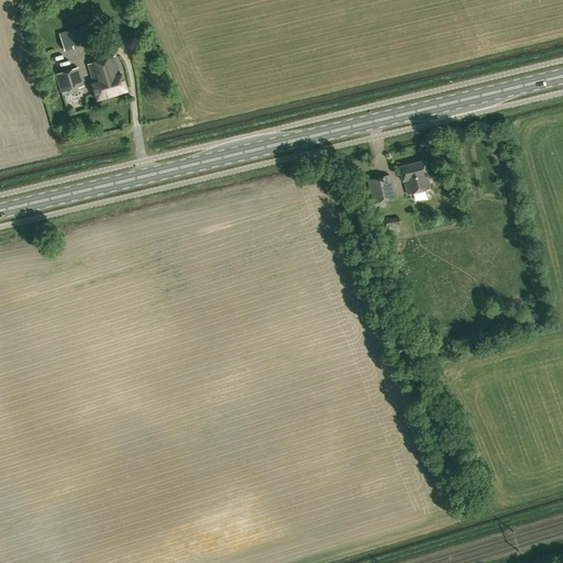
[(83,28),(61,34),(65,51),(88,44),(83,28)]
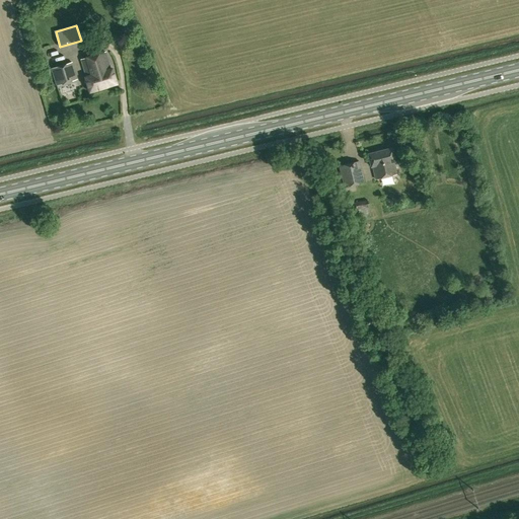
[(84,77),(88,92),(118,83),(113,68),(112,69),(106,52),(80,60),(85,77),(84,77)]
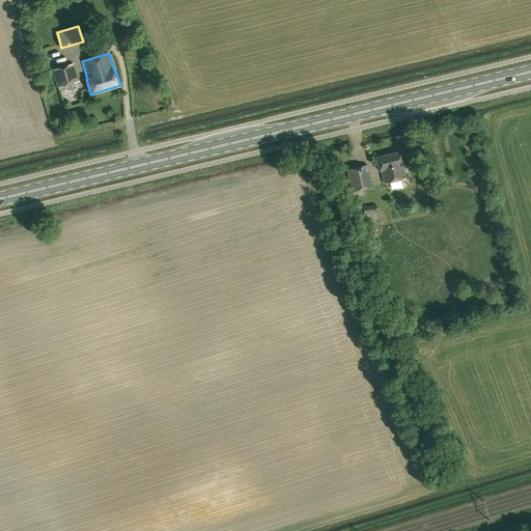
[(74,64),(53,70),(58,88),(79,82),(74,64)]
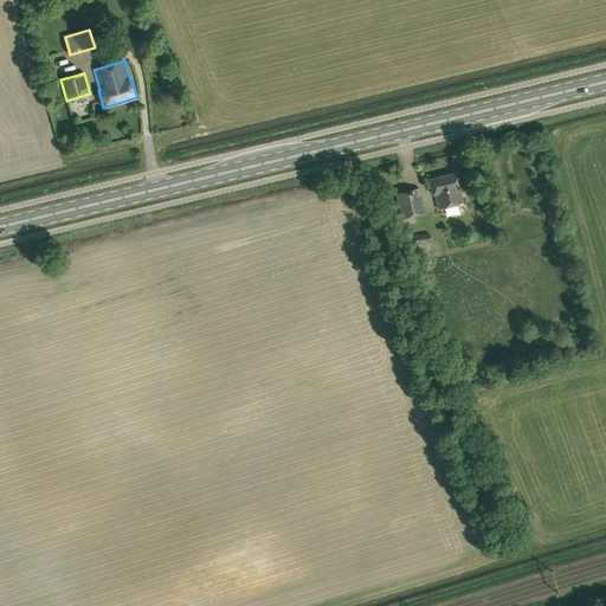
[(462,189),(457,173),(430,180),(433,195),(434,194),(439,210),(463,204),(459,191),(462,189)]
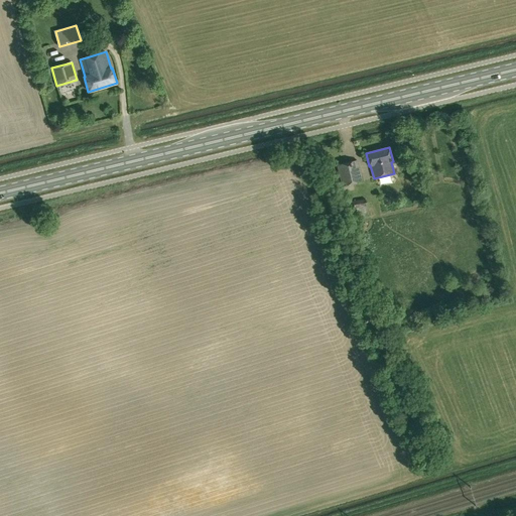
[(362,181),(357,160),(337,165),(343,186),(362,181)]
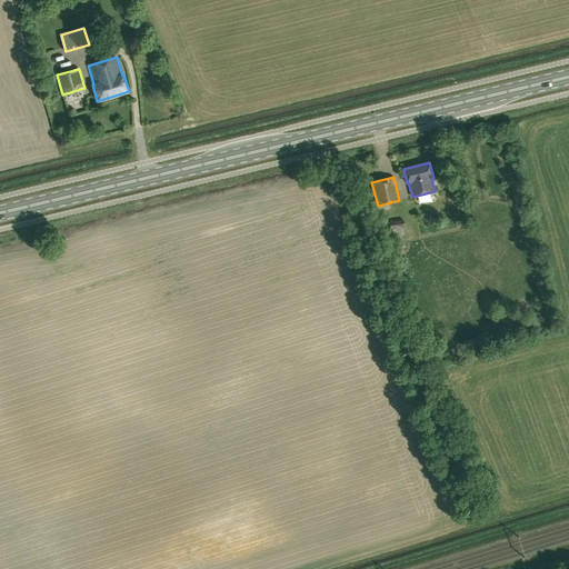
All buildings are outlined.
